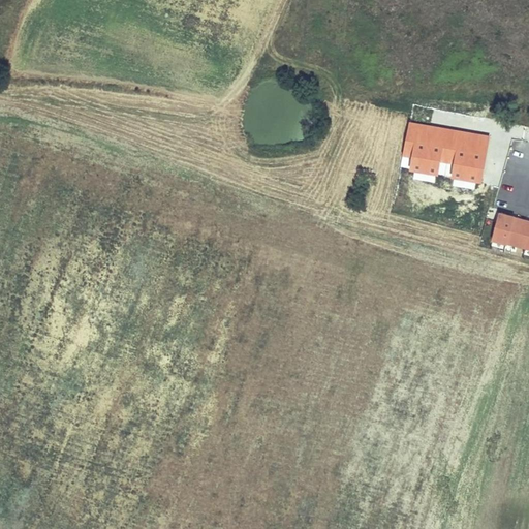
[(423,143),(487,154),(490,137),(409,123),(406,139),(423,143)]
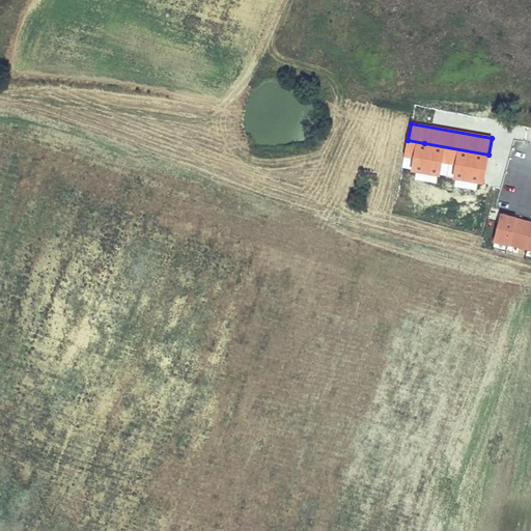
[(455,178),(483,183),(488,155),(424,143),(408,140),(406,152),(442,159),(442,162),(457,165),(455,178)]
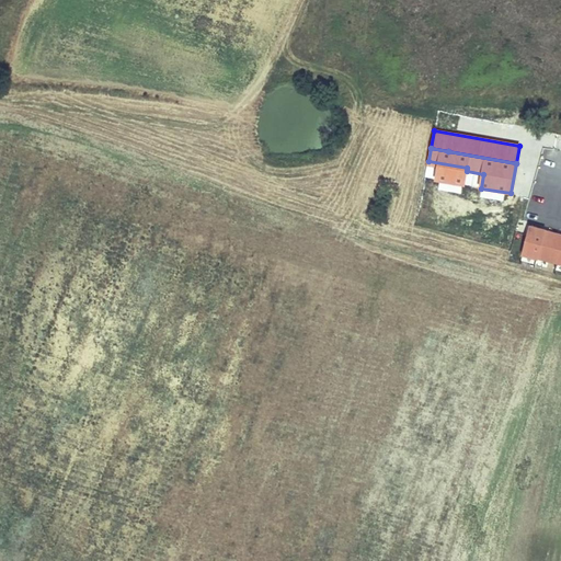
[(481,189),(483,174),(467,171),(464,185),(481,189)]
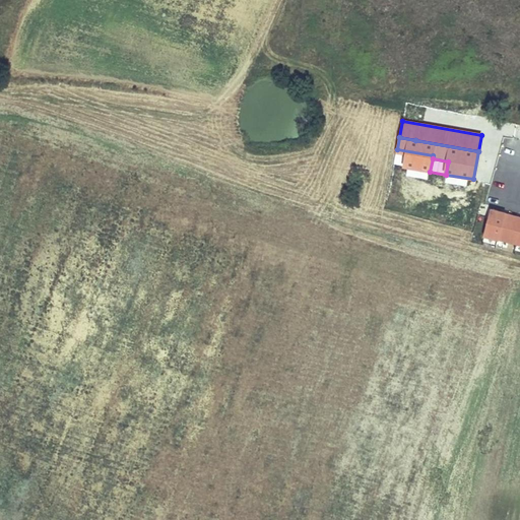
[(503,241),(510,214),(492,210),(485,236),(503,241)]
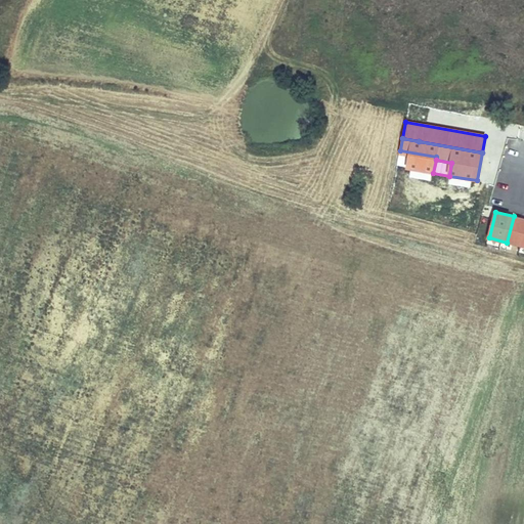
[(507,243),(523,247),(523,219),(514,216),(507,243)]
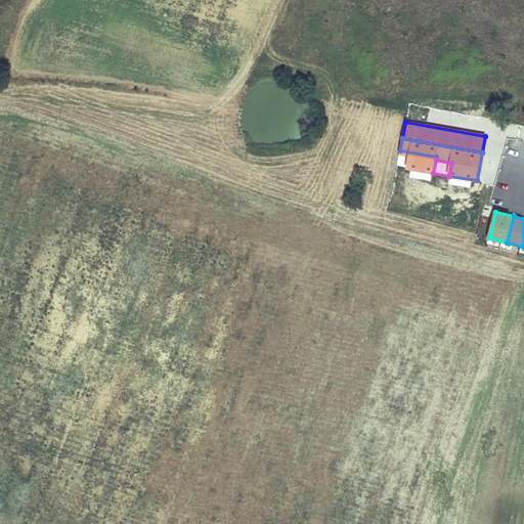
All buildings are outlined.
